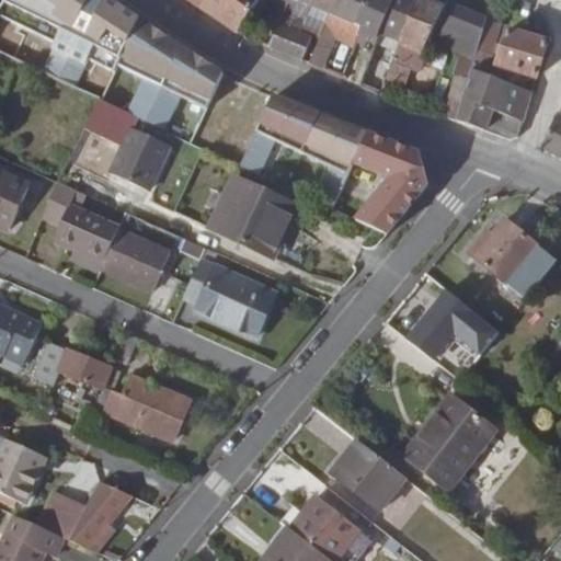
[(37,0),(63,16),(73,0),(37,0)]
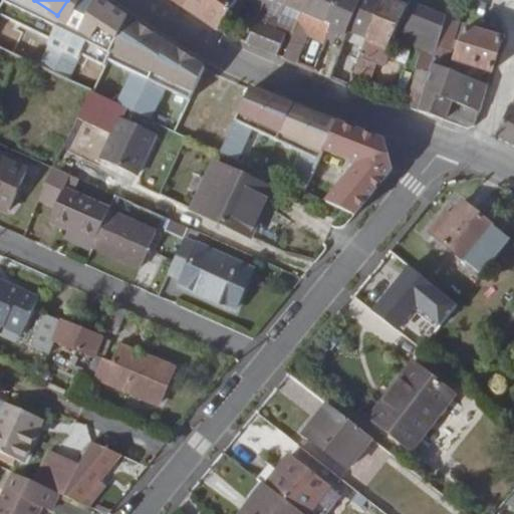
[(37,66),(91,91),(126,18),(94,0),(67,0),(57,15),(37,66)]
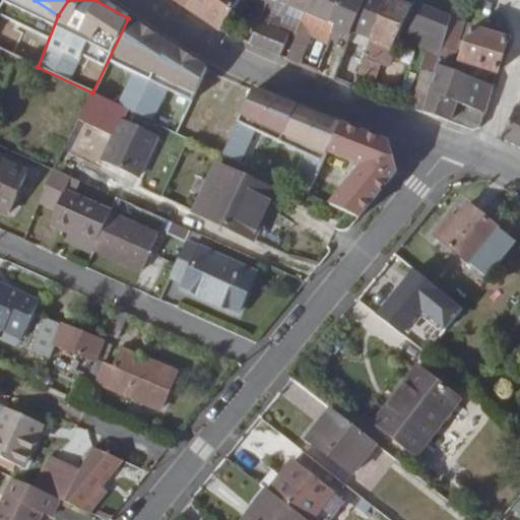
[(172,0),(186,9),(191,0),(172,0)]
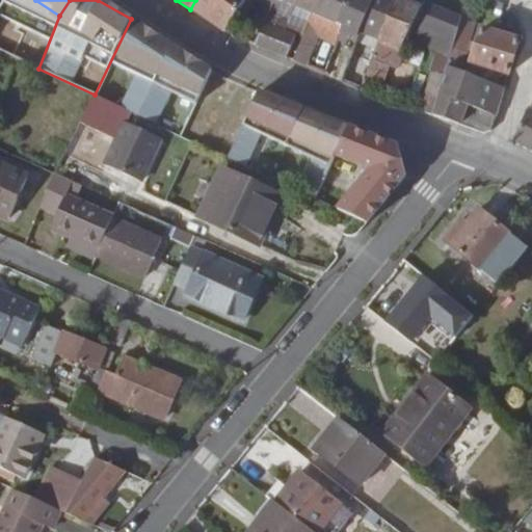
[(195,0),(190,9),(225,33),(243,0),(195,0)]
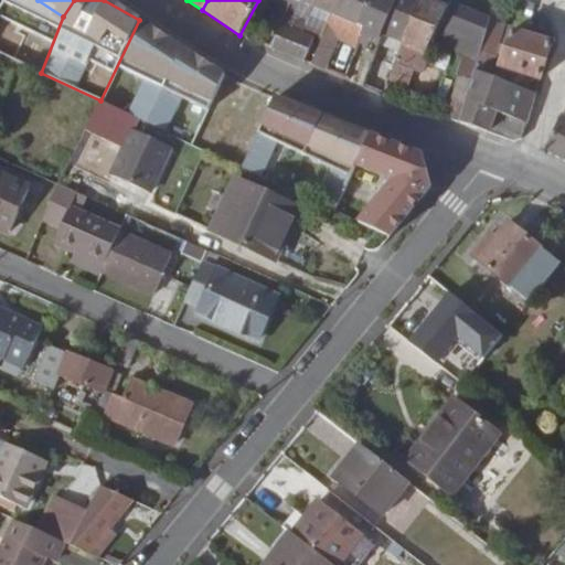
[(315,8),(318,0),(292,0),(269,48),(305,63),(316,39),(304,33),(315,8)]
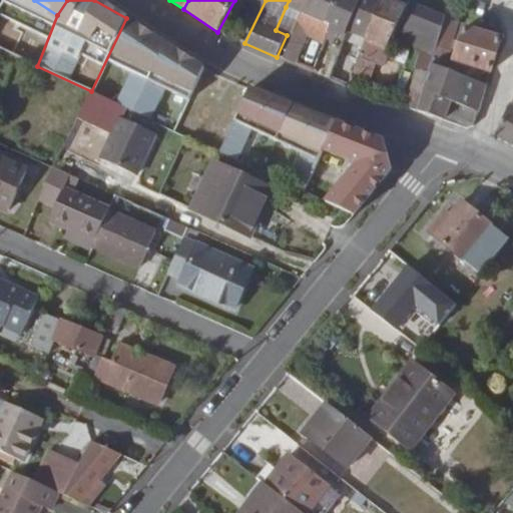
[(303,15),(309,0),(289,0),(286,7),(303,15)]
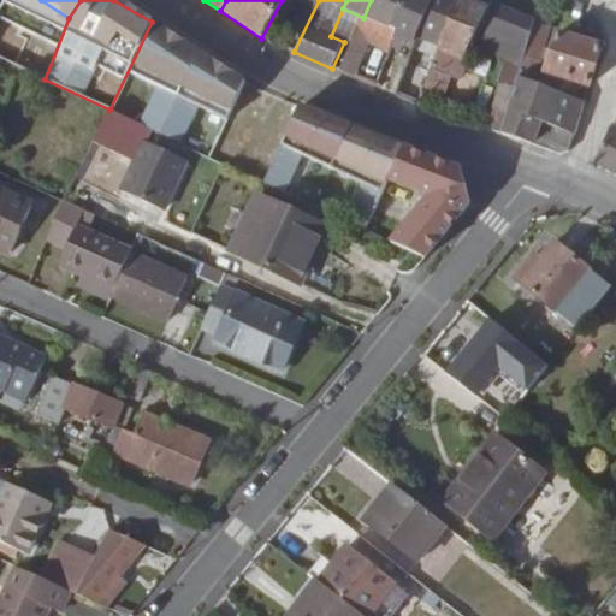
[(390,29),(402,0),(371,0),(363,18),(356,36),(367,41),(390,52),(398,33),(390,29)]
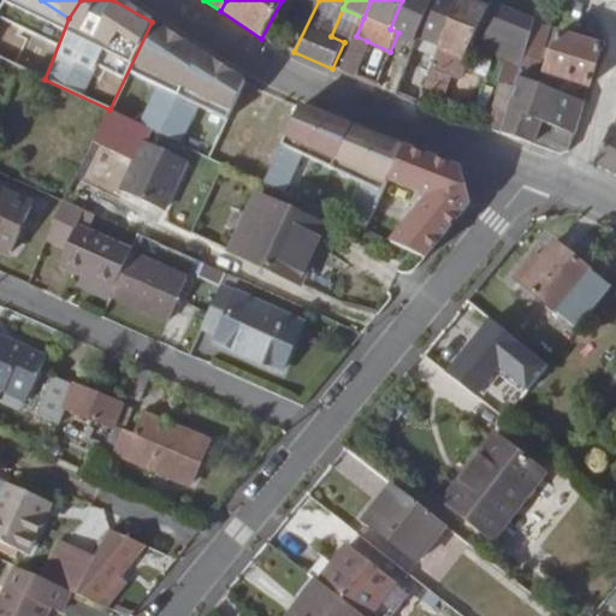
[(419,40),(434,0),(402,0),(390,29),(398,33),(390,52),(386,63),(406,70),(419,40)]
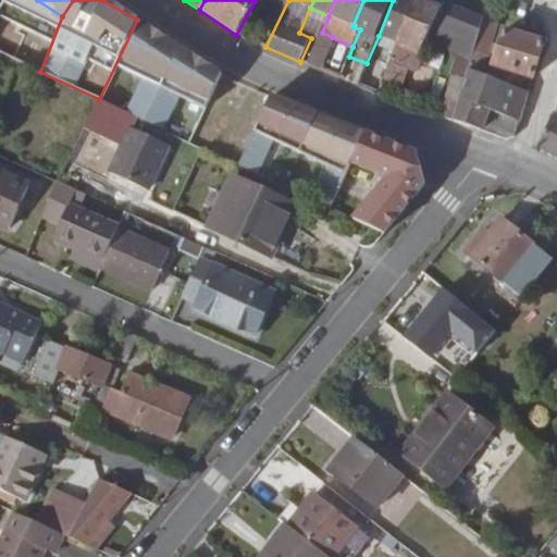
[(477,42),(484,20),(450,7),(448,10),(442,7),(424,0),(416,0),(397,44),(385,72),(376,93),(398,100),(409,69),(417,51),(421,52),(428,39),(434,25),(477,42)]
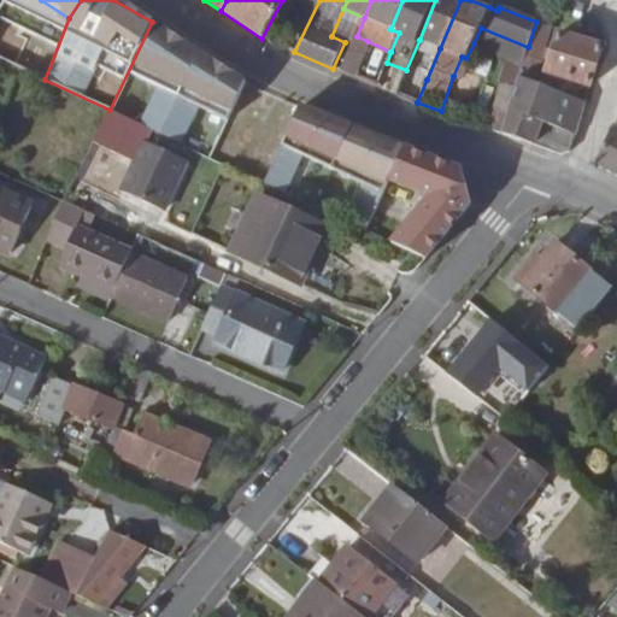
[(440,48),(460,0),(435,0),(419,40),(440,48)]
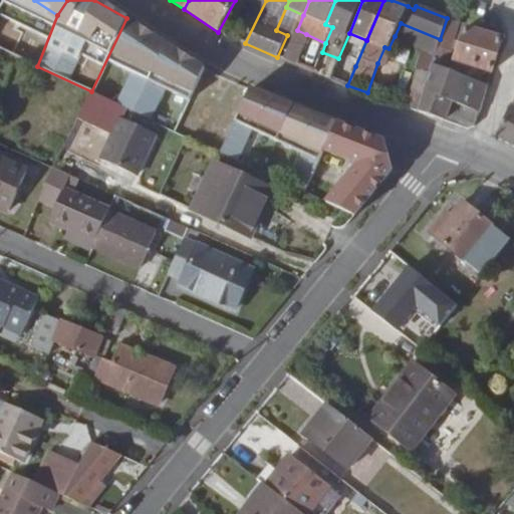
[(461,23),(447,18),(440,39),(436,54),(433,64),(446,69),(459,26),(461,23)]
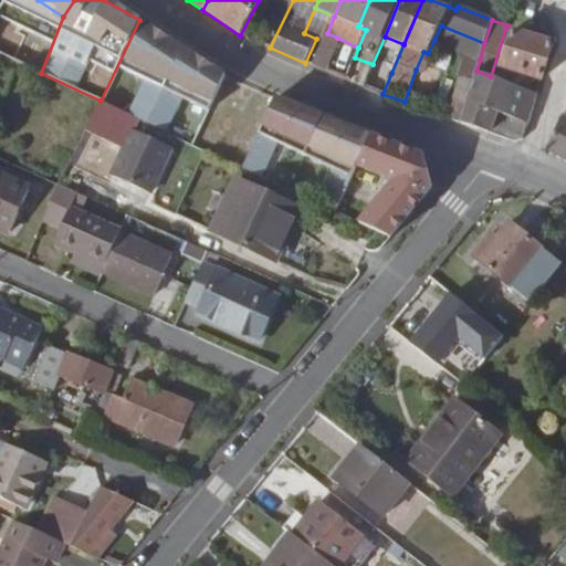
[(128,114),(163,130),(179,96),(206,108),(220,75),(184,50),(142,21),(119,65),(145,79),(128,114)]
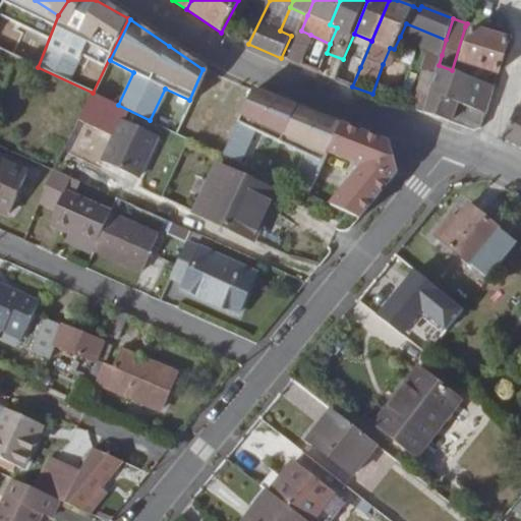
[(446,40),(406,23),(400,37),(442,55),(446,40)]
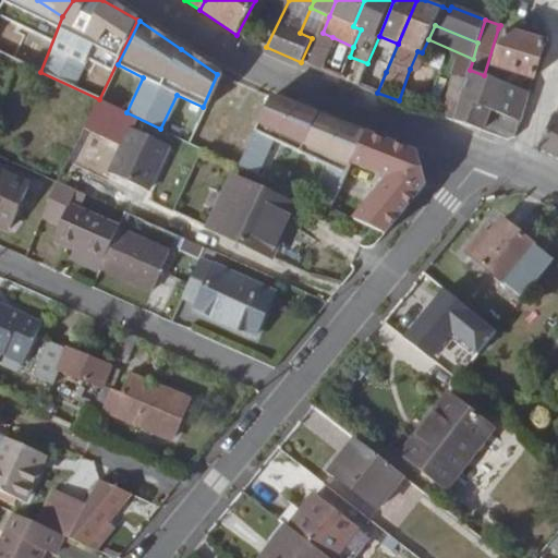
[(506,31),(495,65),(534,77),(545,43),(506,31)]
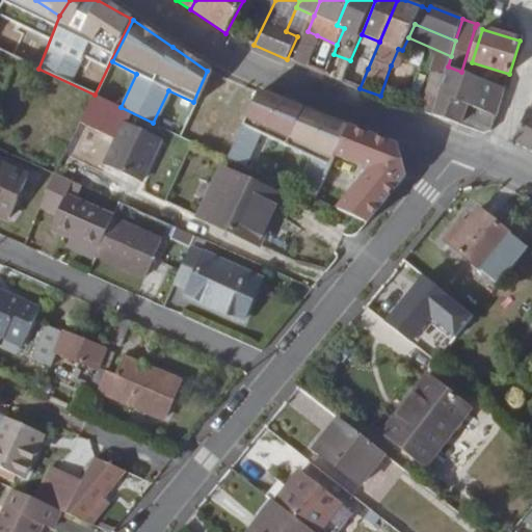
[(303,65),(317,35),(308,31),(294,61),(303,65)]
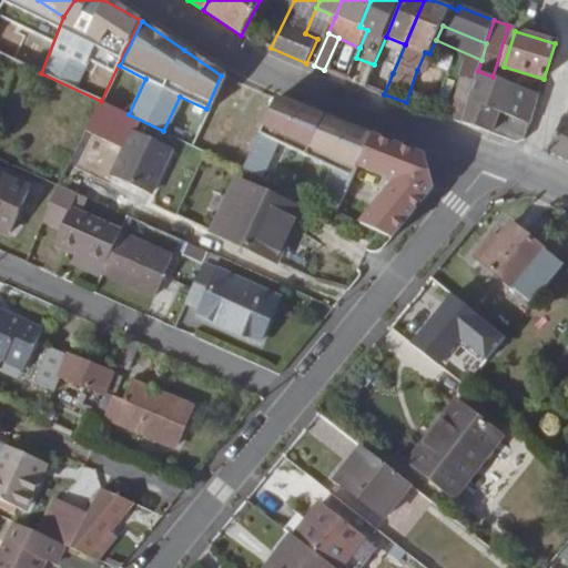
[(393,73),(405,44),(386,37),(374,64),(393,73)]
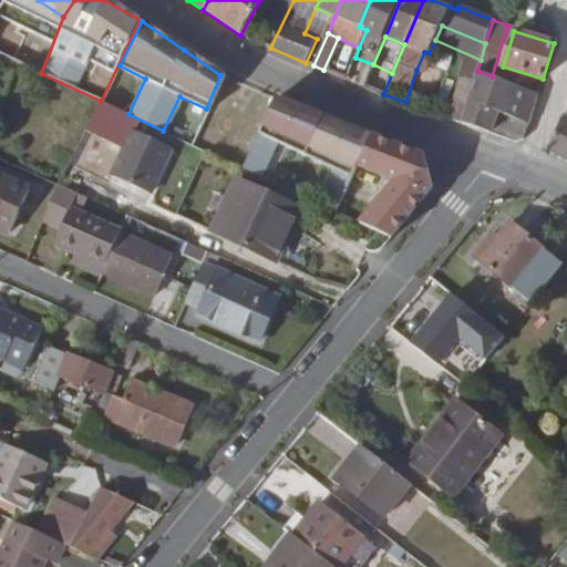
[(432,55),(429,53),(424,52),(416,70),(424,73),(432,55)]
